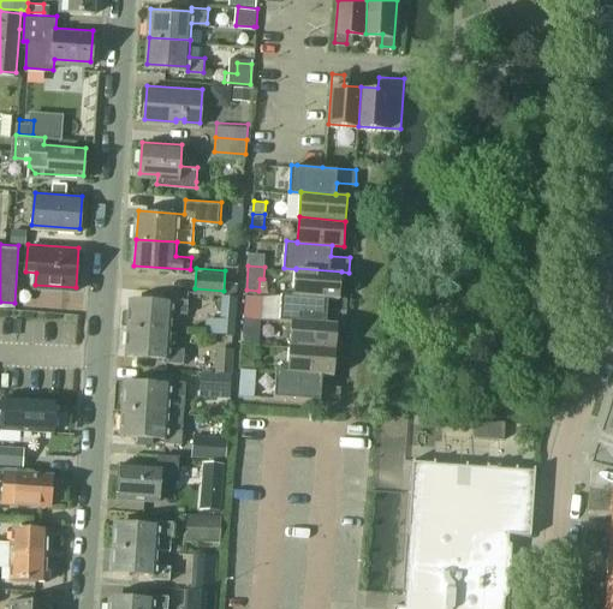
[(293,293),(339,297),(340,296),(341,273),(341,272),(296,268),(296,269),(293,293)]
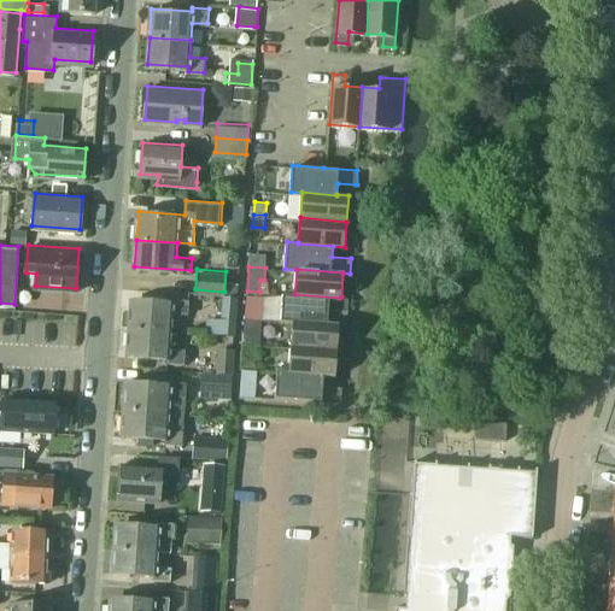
[(224,292),(222,329),(235,330),(239,292),(224,292)]
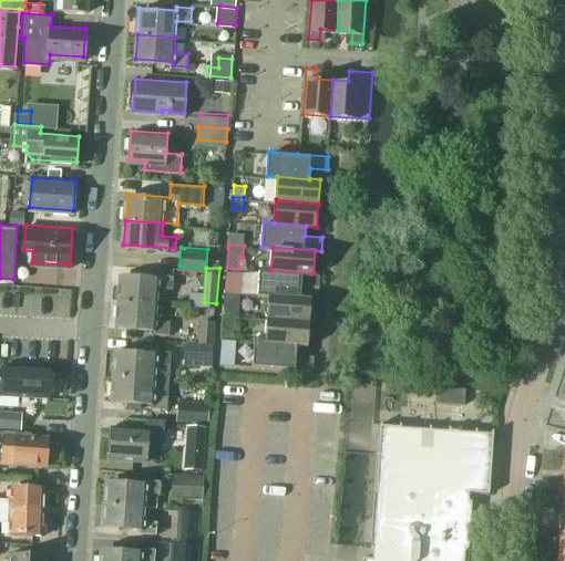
[(259,269),(258,293),(268,294),(301,297),(301,295),(301,286),(319,288),(320,273),(314,272),(312,273),(270,270),(259,269)]
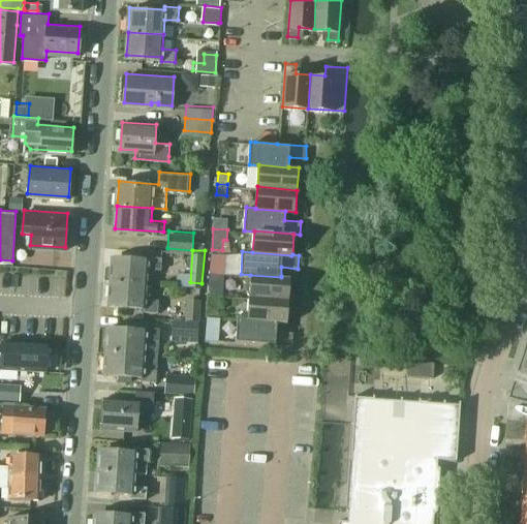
[(113,255),(111,279),(148,281),(149,267),(162,268),(163,255),(148,253),(148,257),(113,255)]
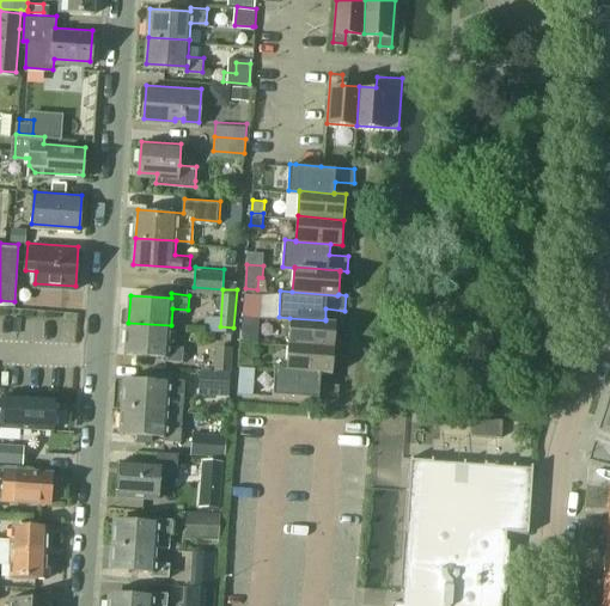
[(290,318),(288,343),(335,347),(336,320),(325,319),(325,320),(290,318)]
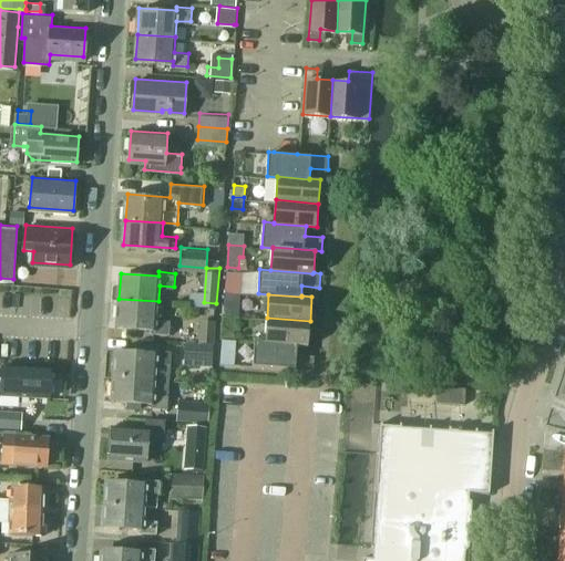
[(157,317),(158,301),(119,299),(117,323),(155,325),(155,330),(171,331),(172,318),(157,317)]
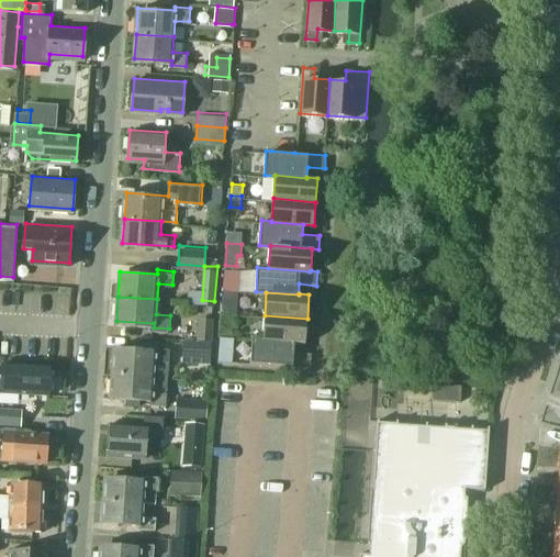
[(223,300),(222,311),(233,312),(234,301),(223,300)]
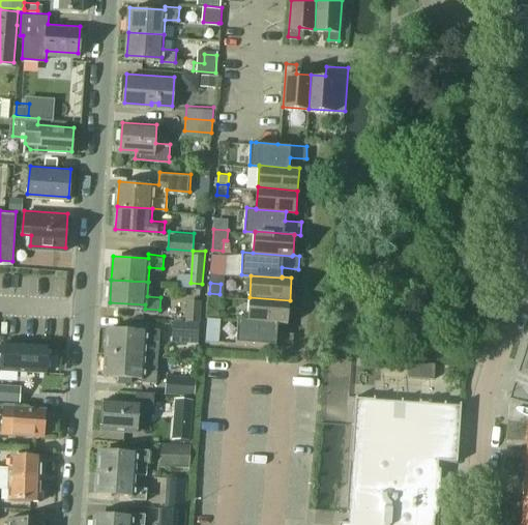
[(220,305),(220,294),(209,293),(208,304),(220,305)]
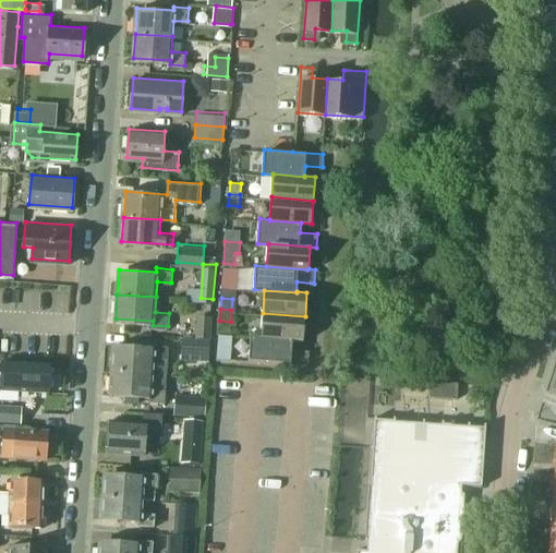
[(195,336),(208,337),(210,337),(213,315),(197,313),(195,336)]
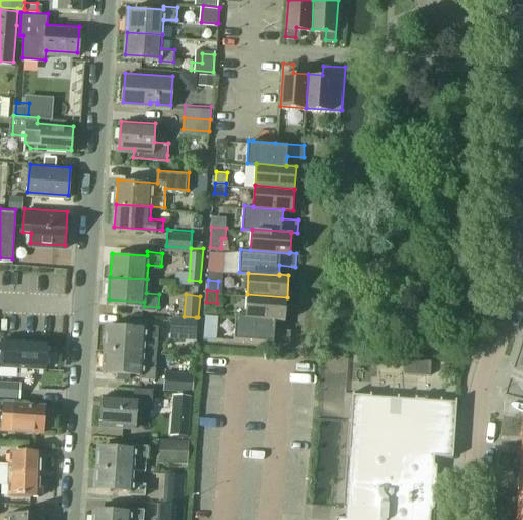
[(247,294),(246,315),(246,316),(275,318),(275,319),(285,319),(287,297),(247,294)]
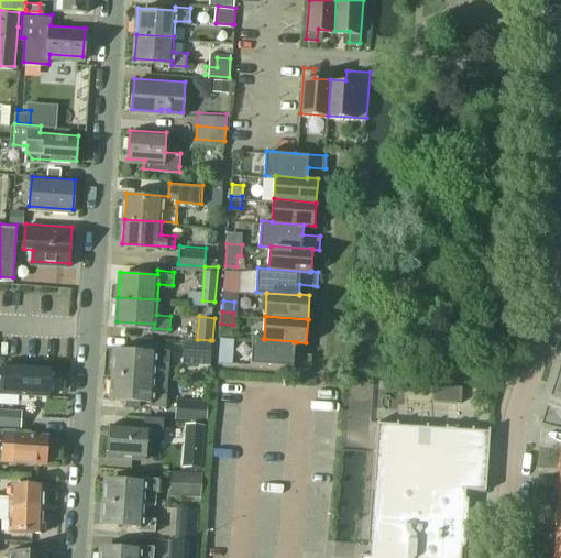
[(253,337),(251,362),(311,367),(312,352),(295,351),(295,342),(295,341),(264,339),(264,338),(253,337)]
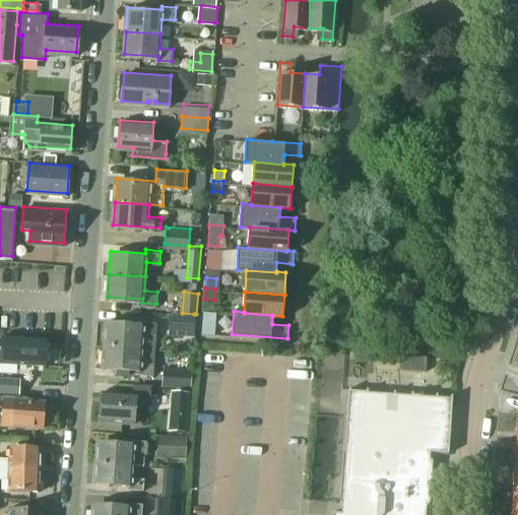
[(172,314),(171,332),(193,334),(195,334),(196,315),(194,315),(172,314)]
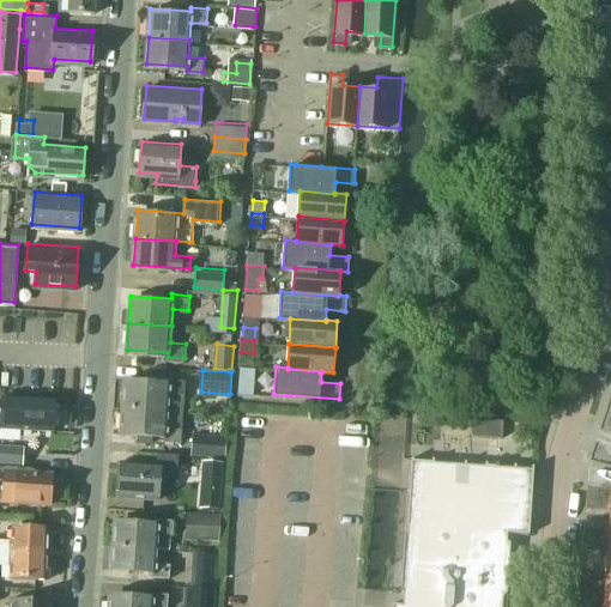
[(125,377),(123,402),(171,406),(173,389),(187,390),(188,377),(170,376),(170,381),(156,380),(156,372),(145,372),(145,378),(125,377)]
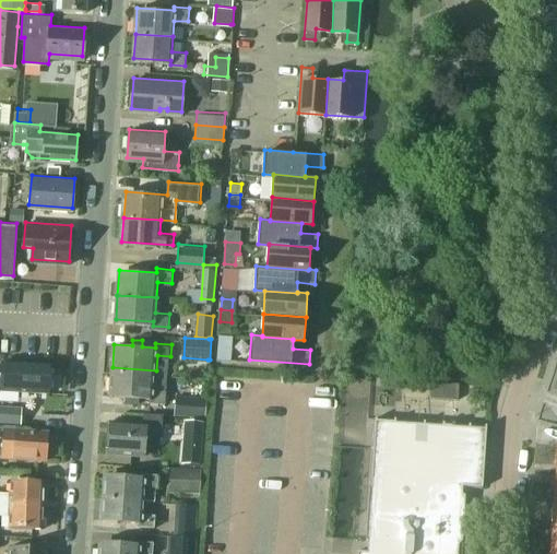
[(1,358),(0,382),(0,387),(15,389),(48,390),(50,362),(11,360),(1,358)]
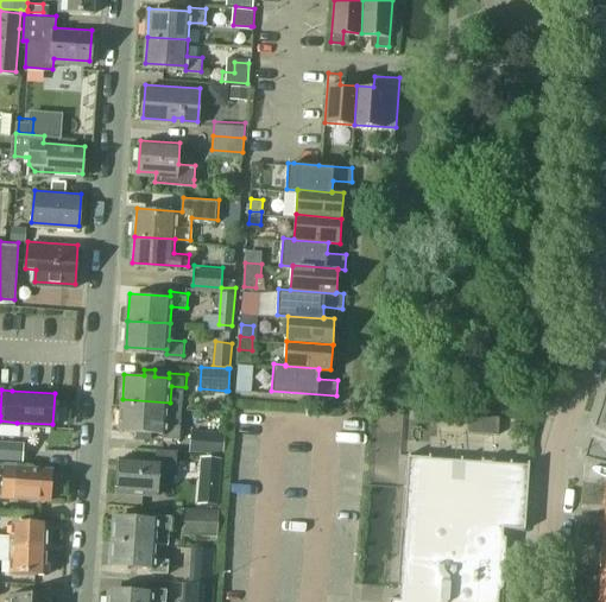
[(169,419),(170,403),(122,399),(120,426),(140,428),(140,433),(151,435),(151,429),(165,429),(164,433),(182,435),(183,420),(169,419)]
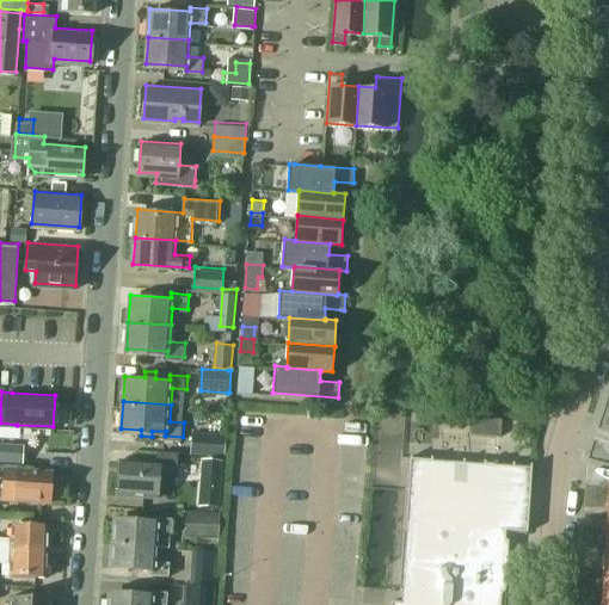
[(191,451),(226,454),(227,432),(194,430),(191,451)]
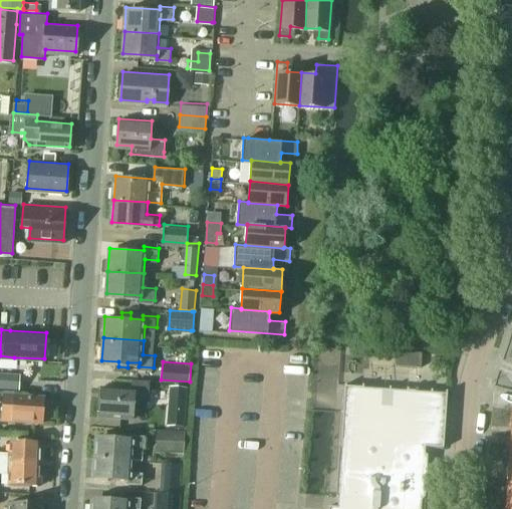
[(0,385),(19,387),(20,371),(0,369),(0,385)]
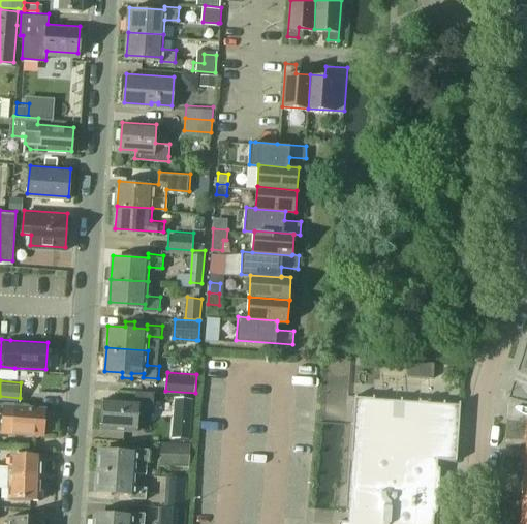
[(101,410),(100,420),(102,420),(102,425),(136,427),(137,411),(152,412),(153,405),(154,390),(137,389),(136,399),(104,397),(103,410),(101,410)]
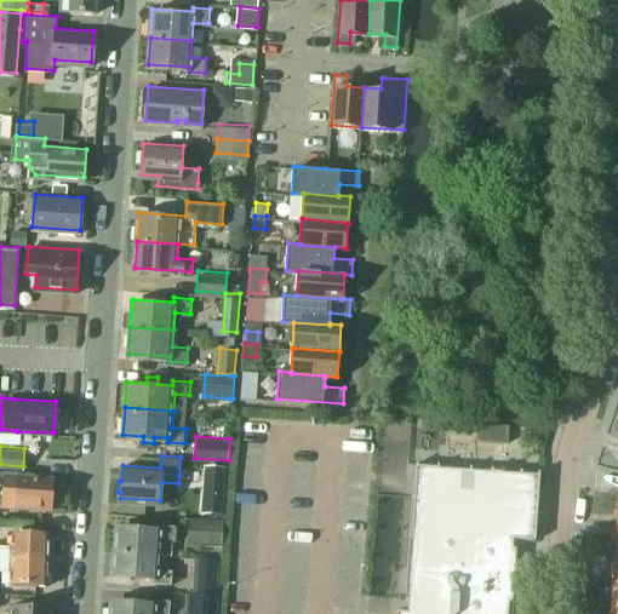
[(192,475),(192,477),(216,478),(217,463),(193,460),(192,475)]
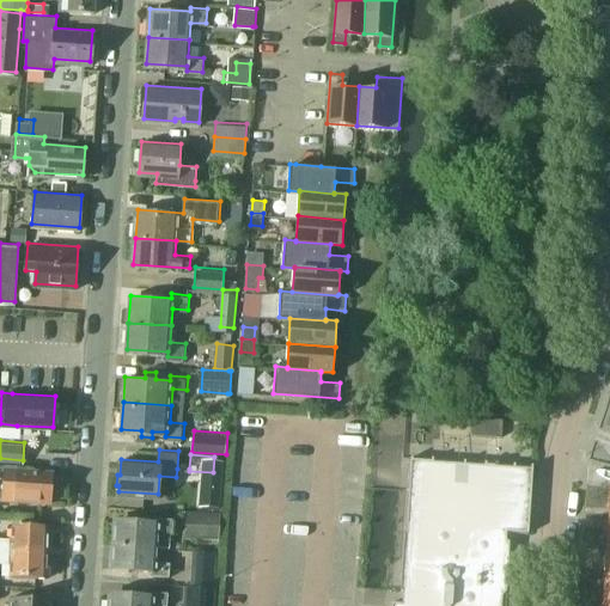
[(392,600),(392,605),(502,605),(508,528),(530,531),(535,465),(412,458),(408,521),(409,521),(408,545),(404,585),(404,601),(395,600),(392,600)]
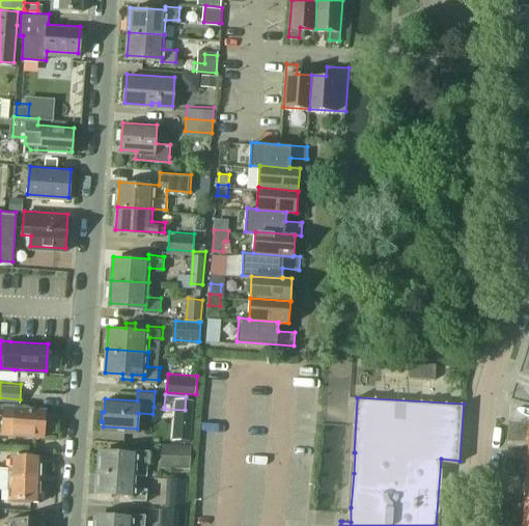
[(0,432),(3,433),(3,432),(44,434),(45,425),(48,425),(49,413),(45,413),(45,409),(15,408),(16,404),(5,403),(0,402),(0,432)]
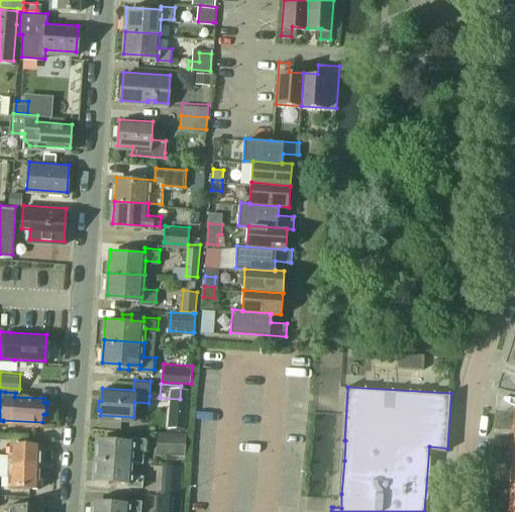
[(158,452),(186,454),(188,431),(159,430),(158,452)]
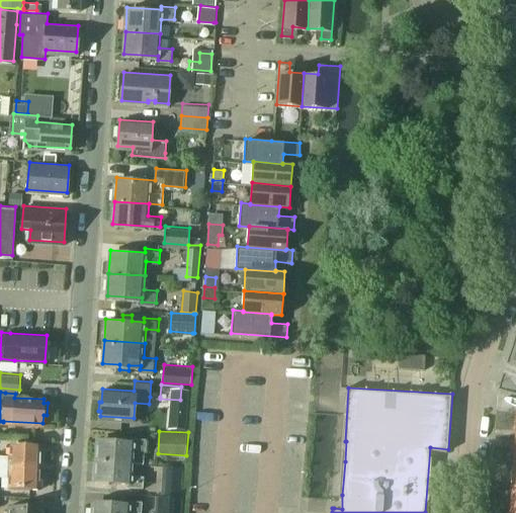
[(98,439),(97,458),(134,461),(135,448),(146,449),(147,447),(147,438),(134,437),(132,437),(132,438),(120,438),(119,441),(98,439)]
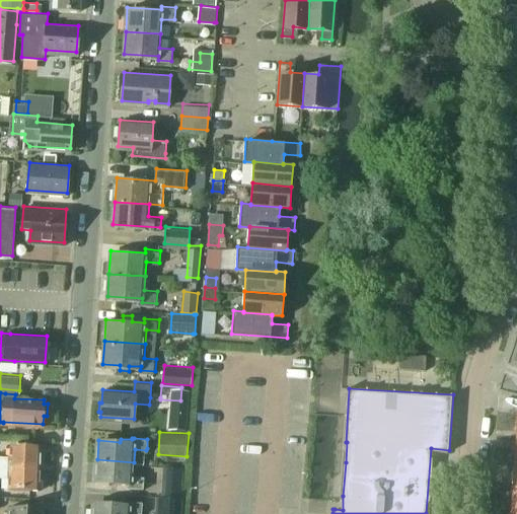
[(0,464),(41,467),(42,446),(34,445),(18,444),(12,444),(11,455),(0,454),(0,464)]
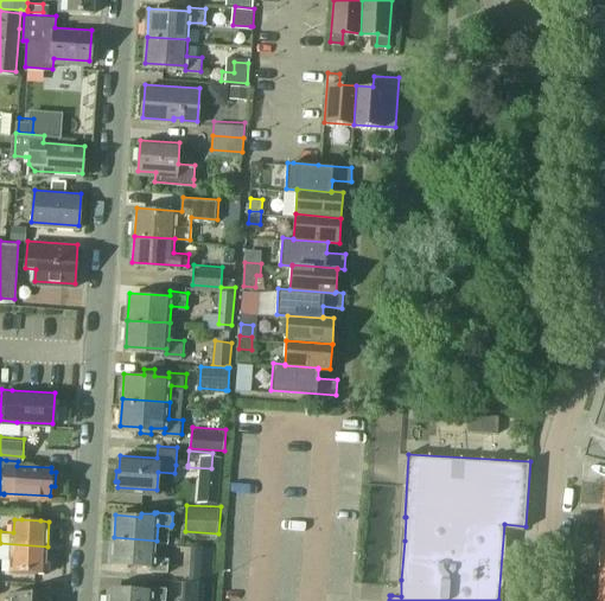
[(114,537),(112,560),(138,562),(138,564),(153,566),(153,569),(170,570),(170,557),(157,556),(157,541),(114,537)]
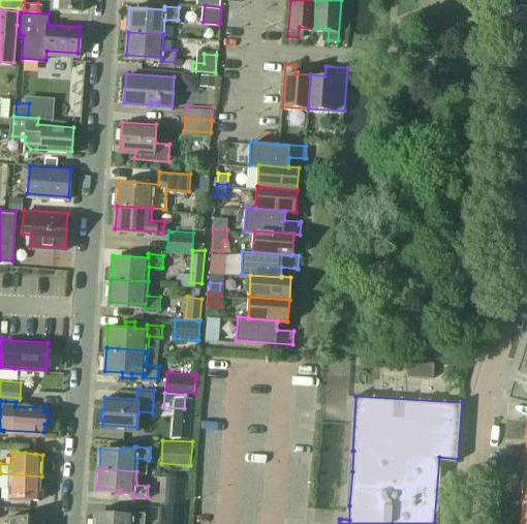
[(0,484),(10,485),(9,496),(40,498),(41,476),(0,473),(0,484)]
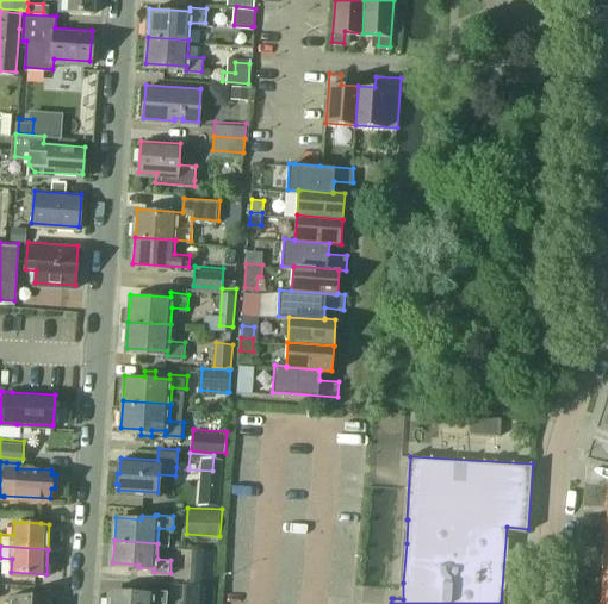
[(191,564),(190,581),(192,581),(215,583),(216,565),(191,564)]
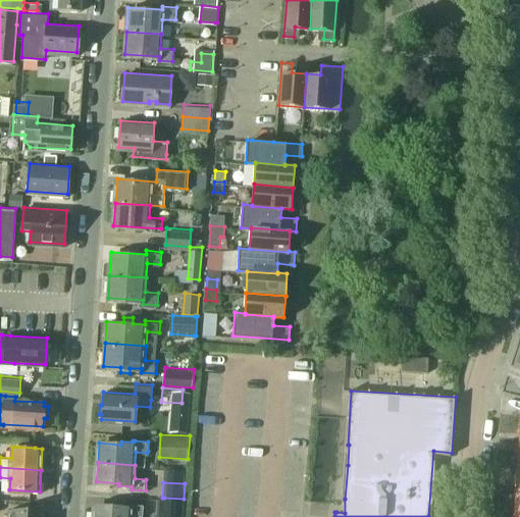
[(156,516),(183,516),(185,501),(158,499),(156,516)]
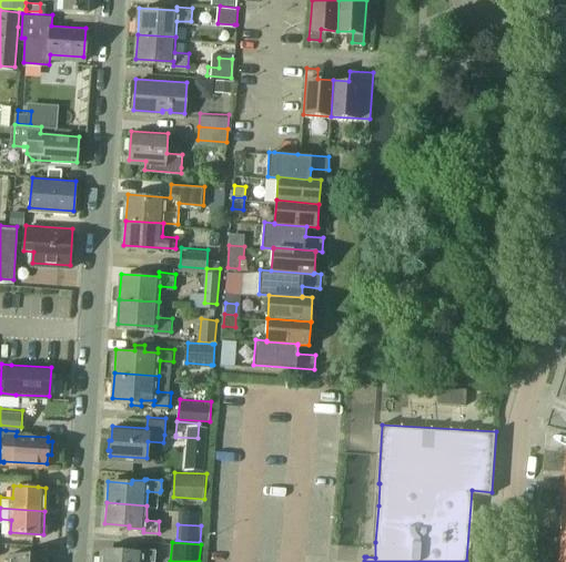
[(103,550),(101,561),(142,561),(143,560),(157,561),(158,548),(143,547),(143,550),(128,549),(128,551),(103,550)]
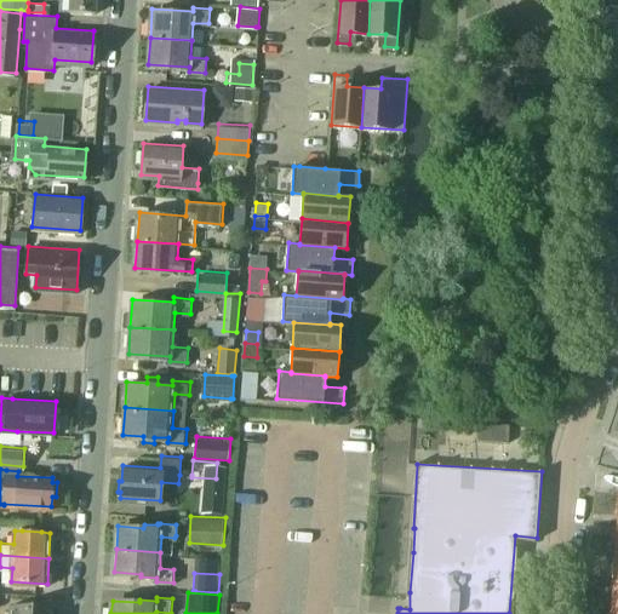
[(11,603),(10,613),(49,613),(49,606),(11,603)]
